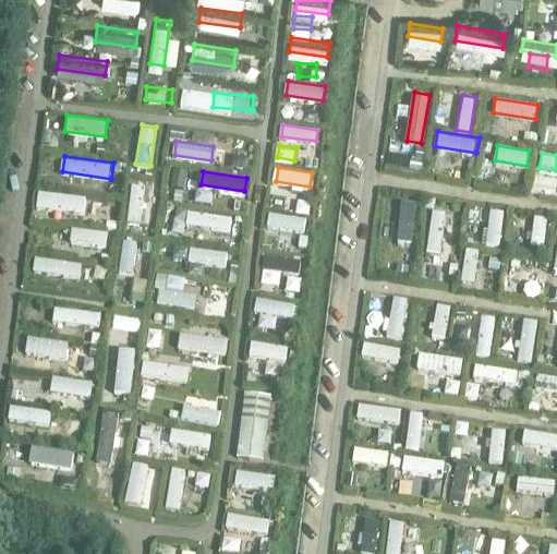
[(141,223),(146,184),(133,182),(128,221),(141,223)]
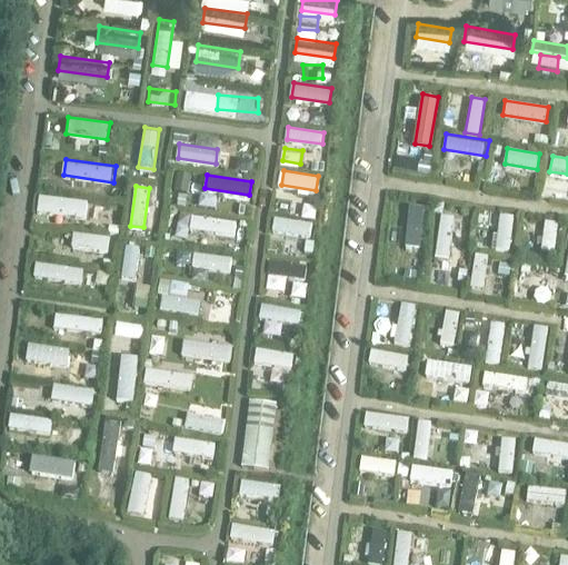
[(38,210),(87,217),(89,200),(40,194),(38,210)]
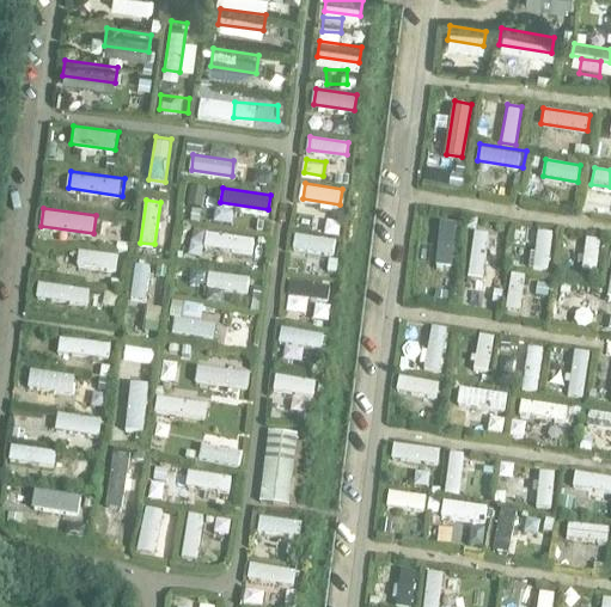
[(451,265),(458,220),(441,218),(435,263),(451,265)]
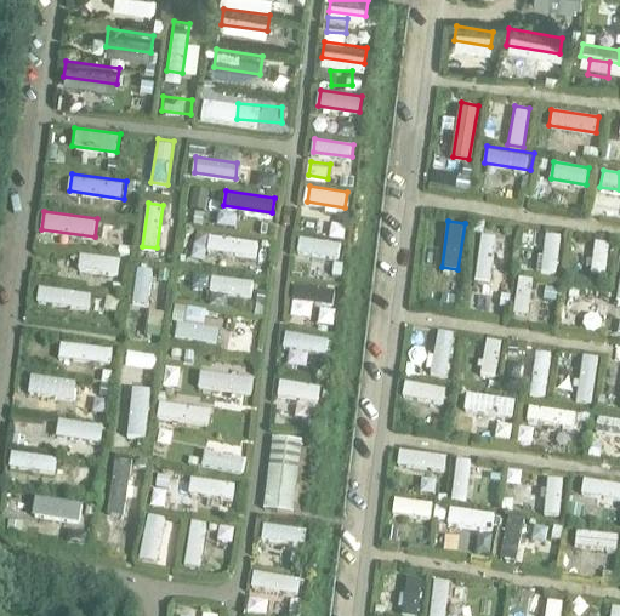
[(475,277),(489,279),(496,234),(482,232),(475,277)]
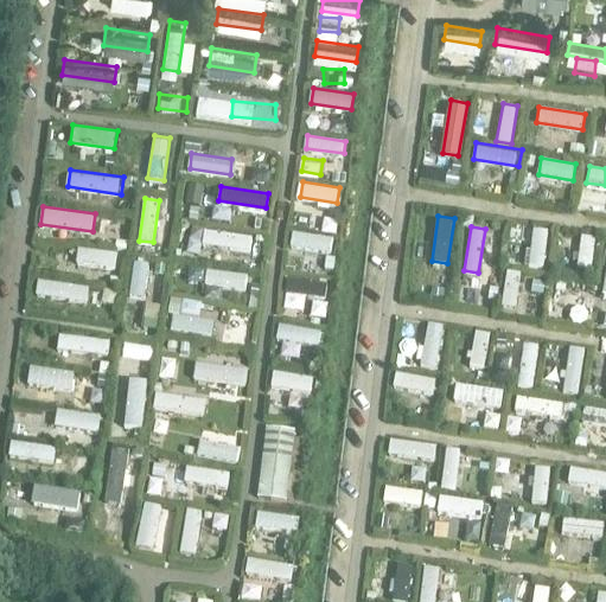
[(542,267),(548,229),(531,226),(527,264),(542,267)]
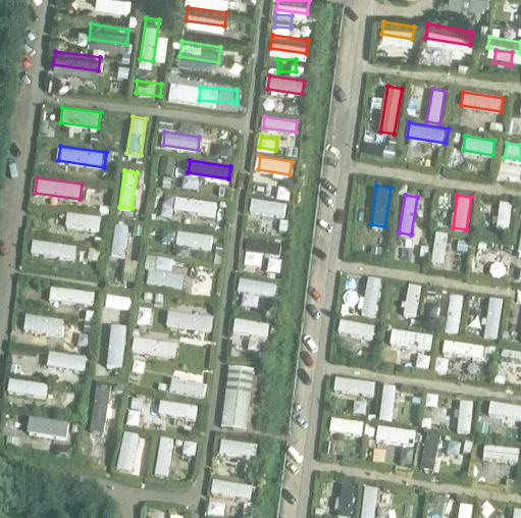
[(218,203),(176,197),(174,208),(216,214),(218,203)]
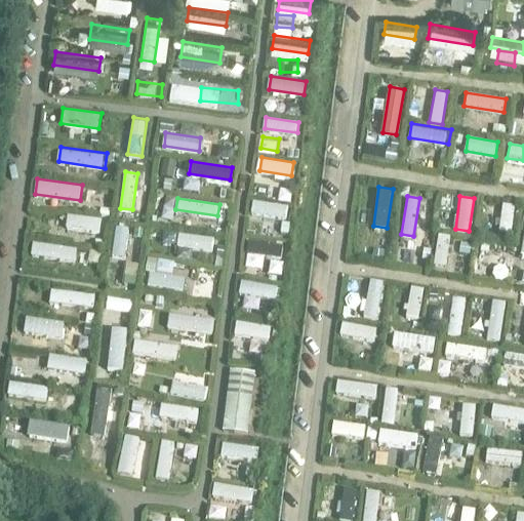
[(252,212),(288,217),(289,206),(254,201),(252,212)]
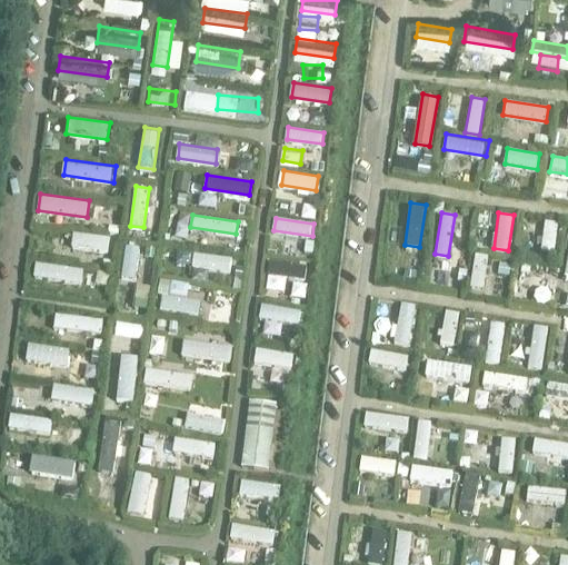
[(545,219),(540,248),(554,250),(558,220),(545,219)]
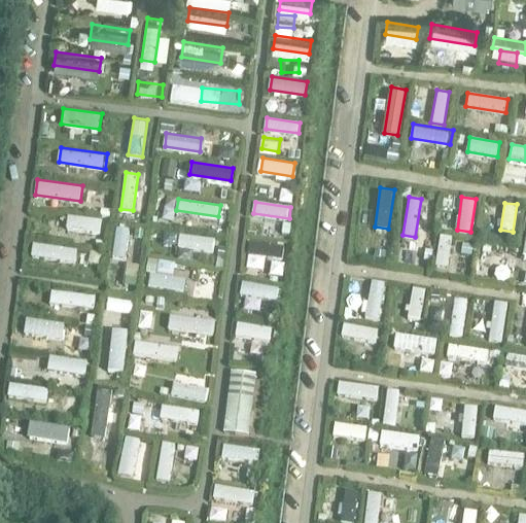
[(69,214),(67,228),(99,233),(101,218),(69,214)]
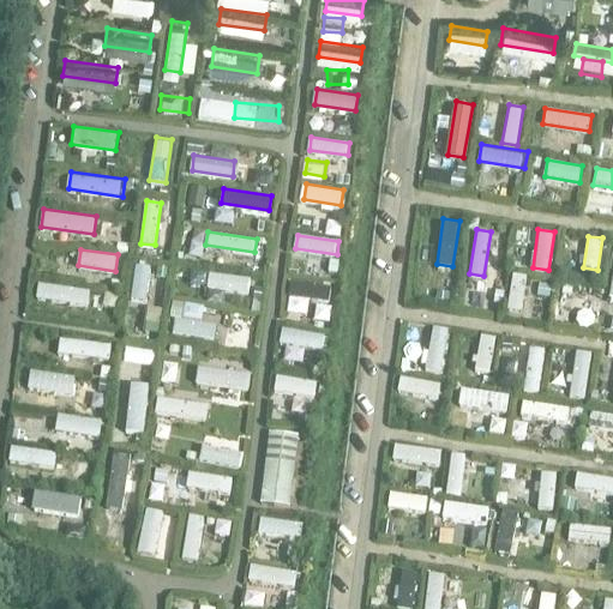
[(145,301),(151,265),(136,264),(131,299),(145,301)]
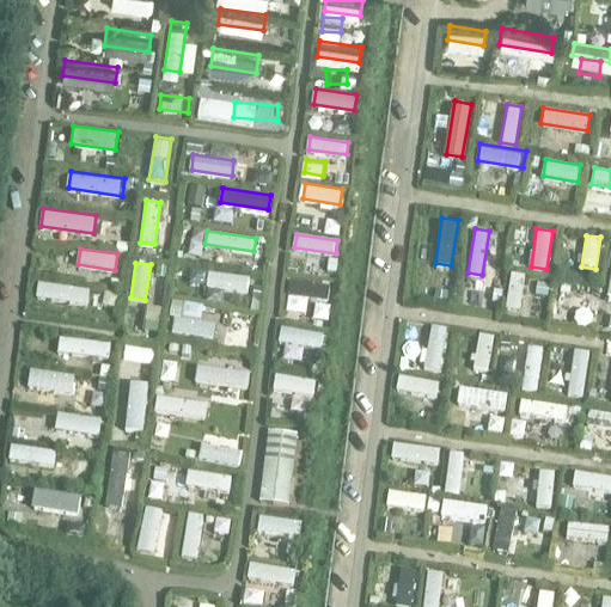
[(252,276),(208,269),(206,284),(250,290),(252,276)]
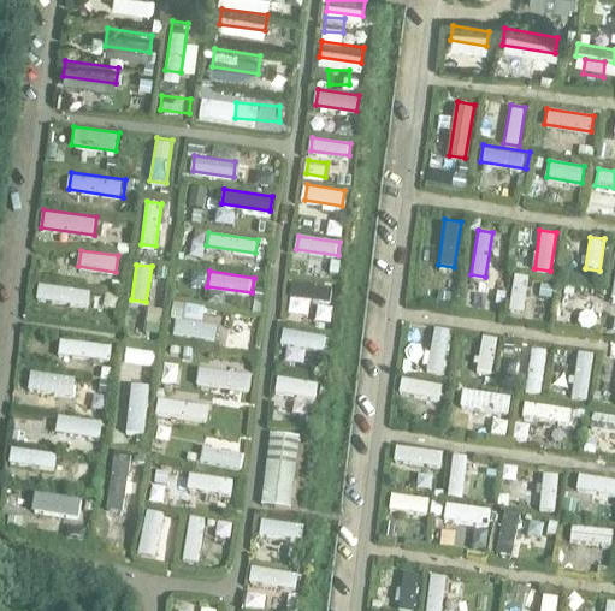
[(509,308),(526,310),(531,276),(514,273),(509,308)]
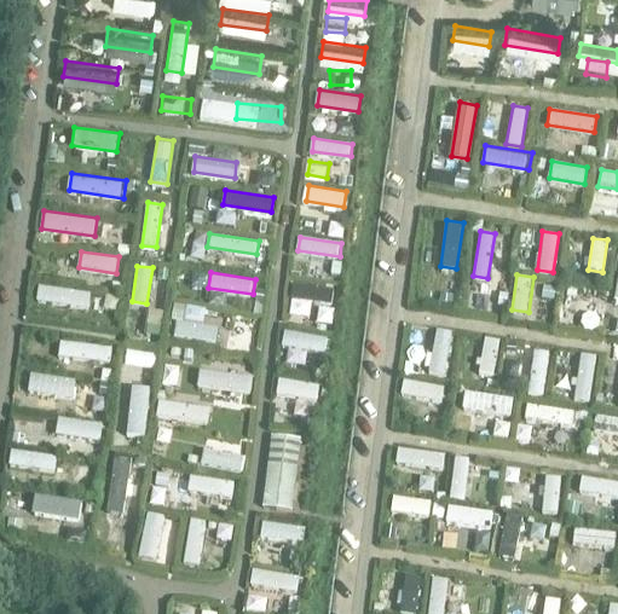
[(296,279),(294,295),(334,301),(336,285),(296,279)]
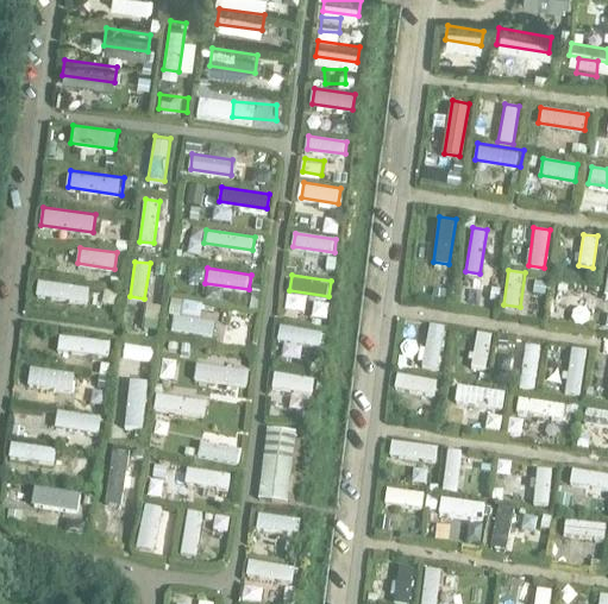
[(36,295),(88,303),(91,287),(38,280),(36,295)]
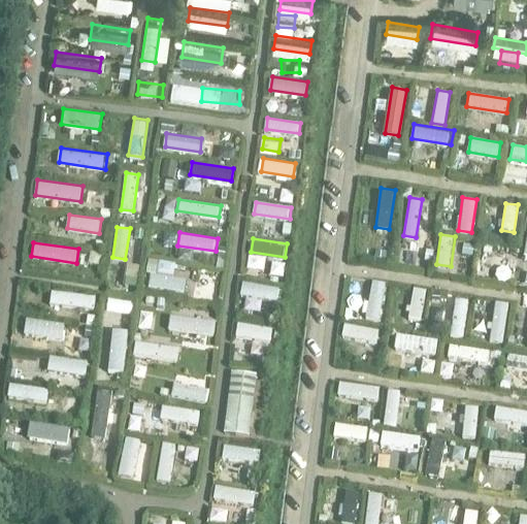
[(479,272),(489,273),(493,246),(483,243),(479,272)]
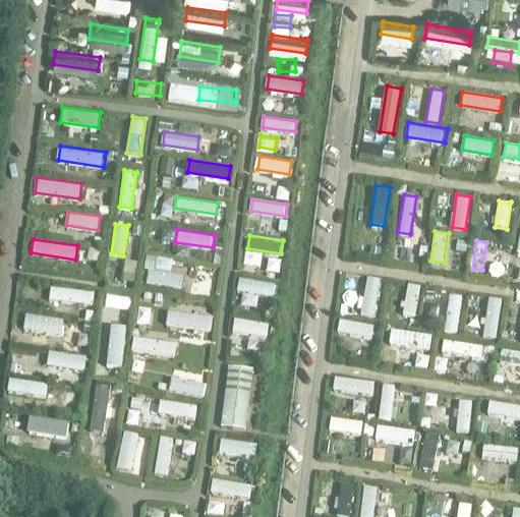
[(136,278),(140,259),(128,256),(125,276),(136,278)]
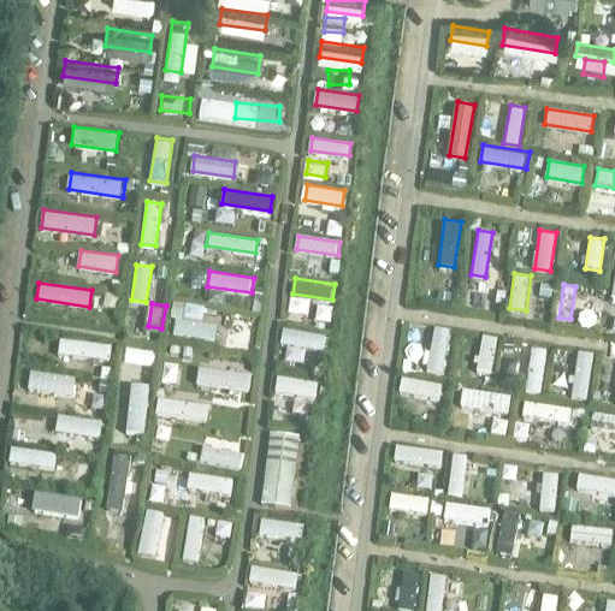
[(216,338),(218,322),(176,316),(173,332),(216,338)]
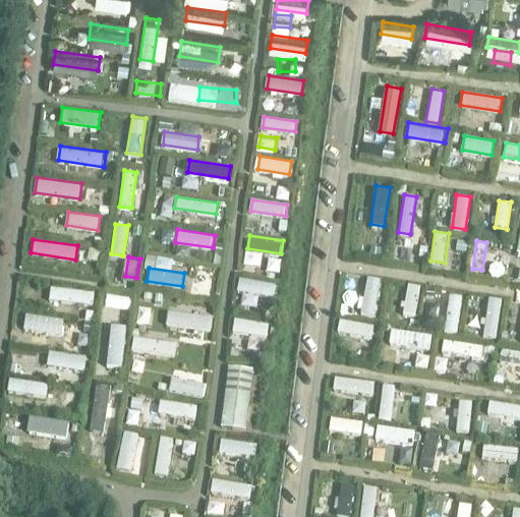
[(238,292),(275,297),(277,282),(240,277),(238,292)]
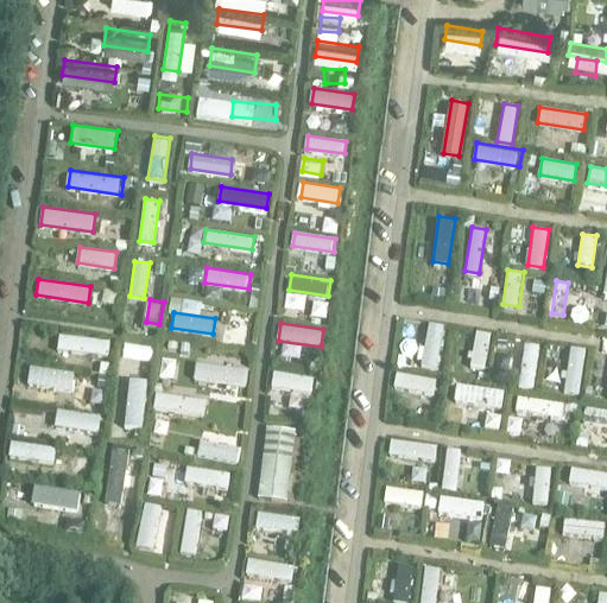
[(427,323),(421,363),(435,366),(441,325),(427,323)]
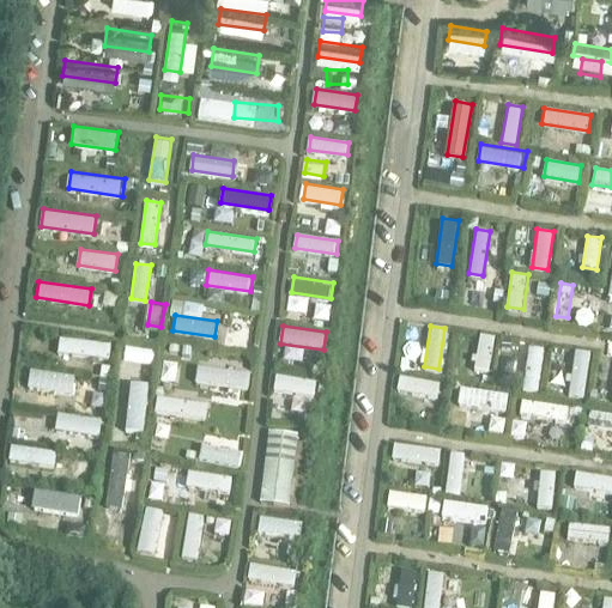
[(61,334),(59,352),(109,359),(111,342),(61,334)]
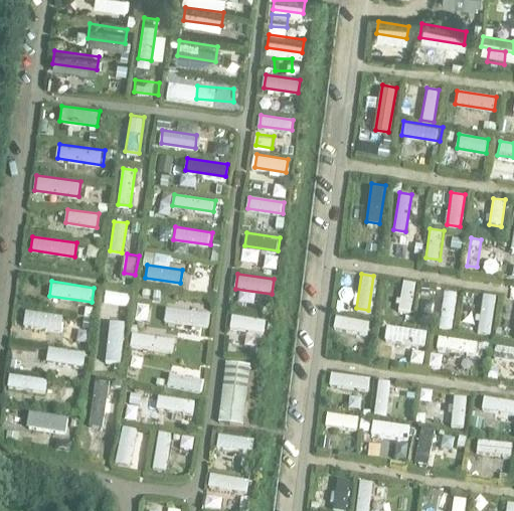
[(415,284),(403,282),(399,312),(411,313),(415,284)]
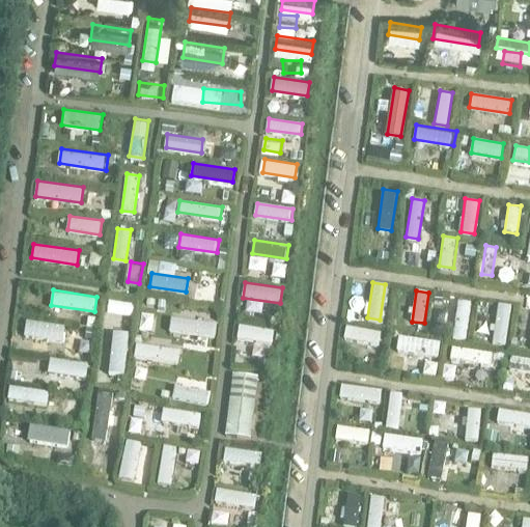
[(457,292),(455,332),(469,333),(470,293),(457,292)]
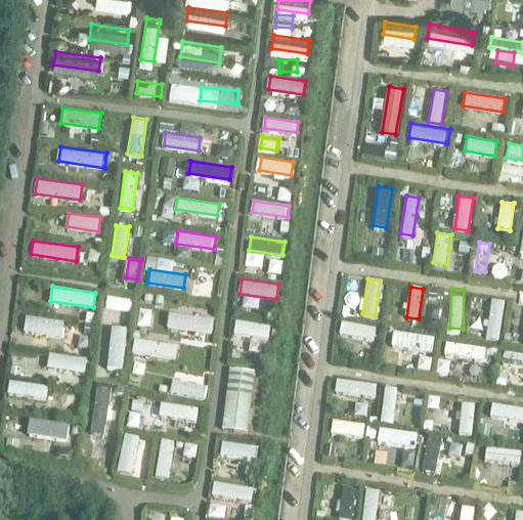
[(109,305),(133,307),(134,294),(111,292),(109,305)]
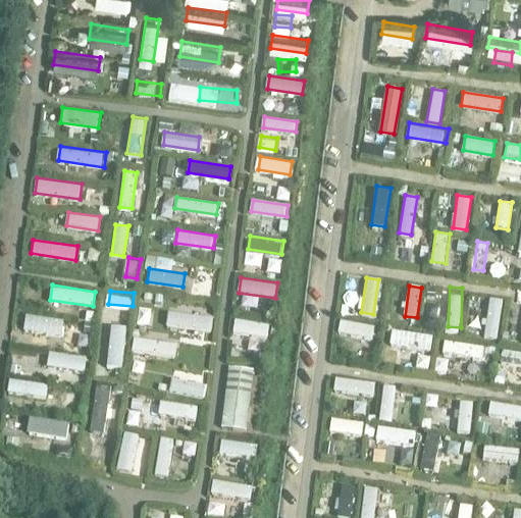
[(503,299),(490,298),(485,332),(498,333),(503,299)]
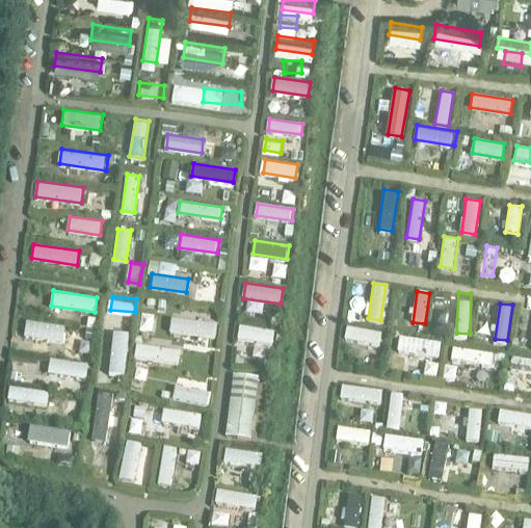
[(155,328),(157,312),(144,310),(142,326),(155,328)]
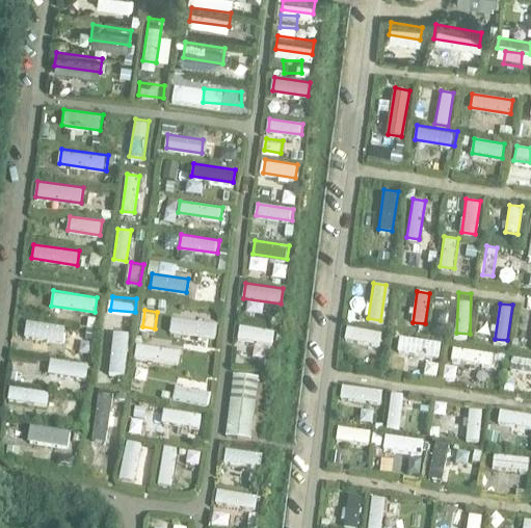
[(216,322),(170,316),(168,328),(214,336),(216,322)]
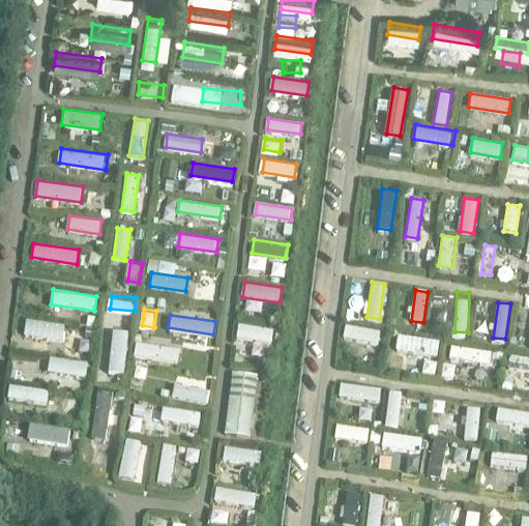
[(25,334),(62,340),(65,324),(27,319),(25,334)]
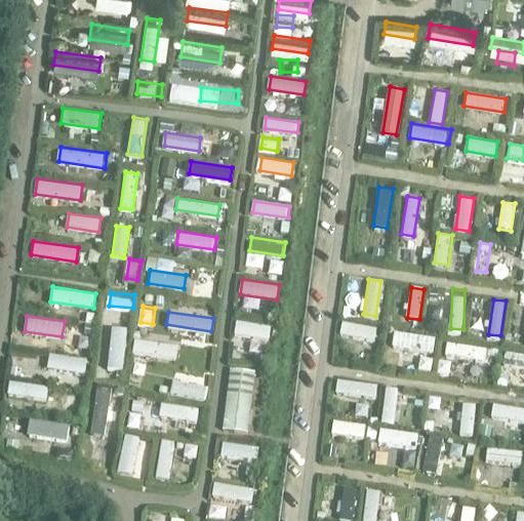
[(239,321),(237,334),(270,338),(272,326),(239,321)]
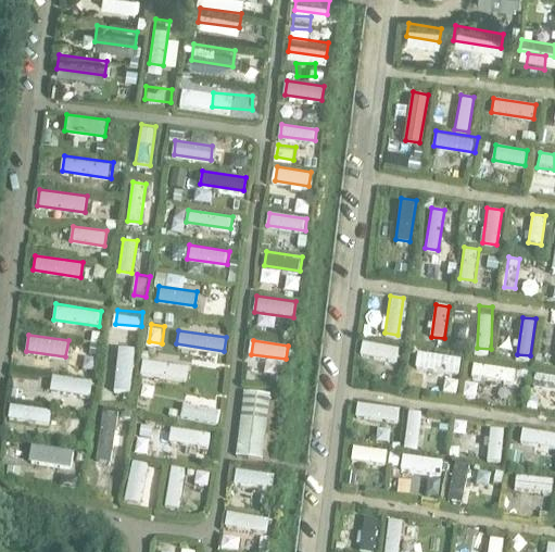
[(360,355),(396,361),(399,347),(362,341),(360,355)]
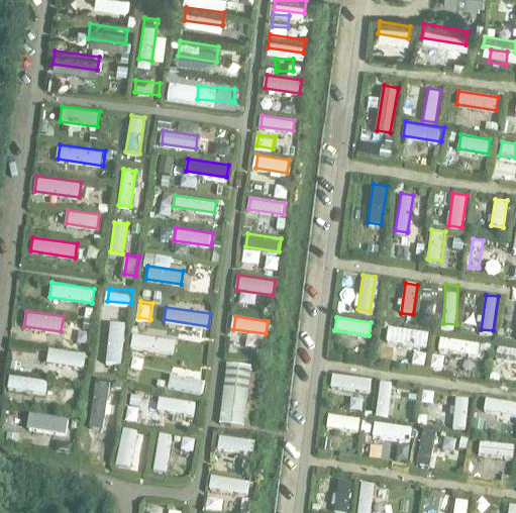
[(113,321),(107,364),(119,365),(125,323),(113,321)]
